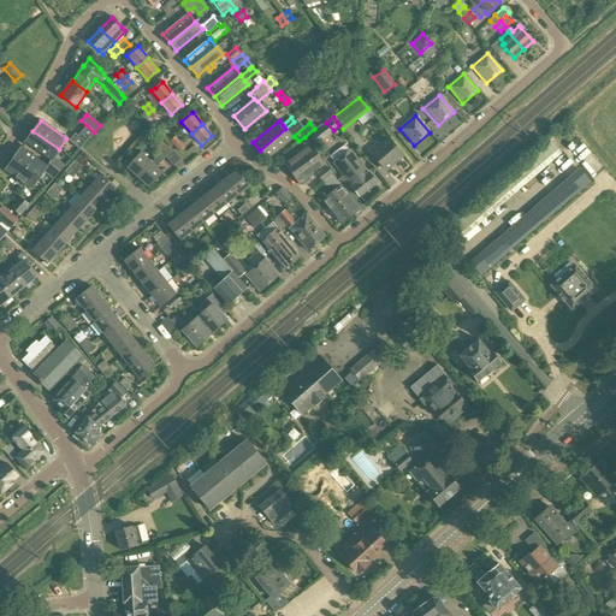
[(75,134),(70,140),(69,141),(80,149),(94,132),(87,125),(77,136),(75,134)]
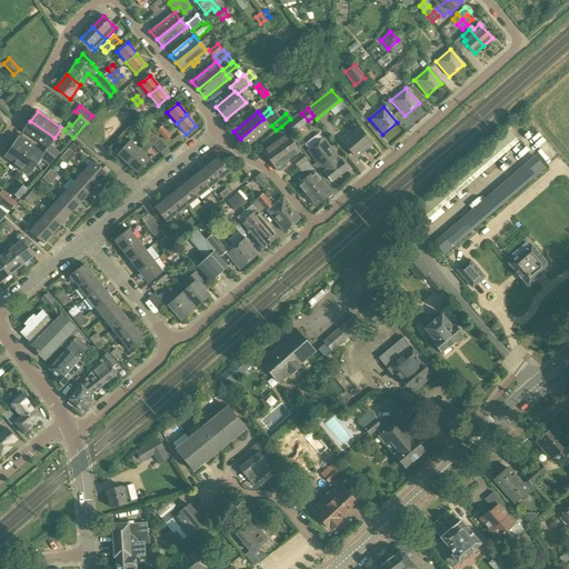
[(270,127),(263,119),(240,139),(246,147),(270,127)]
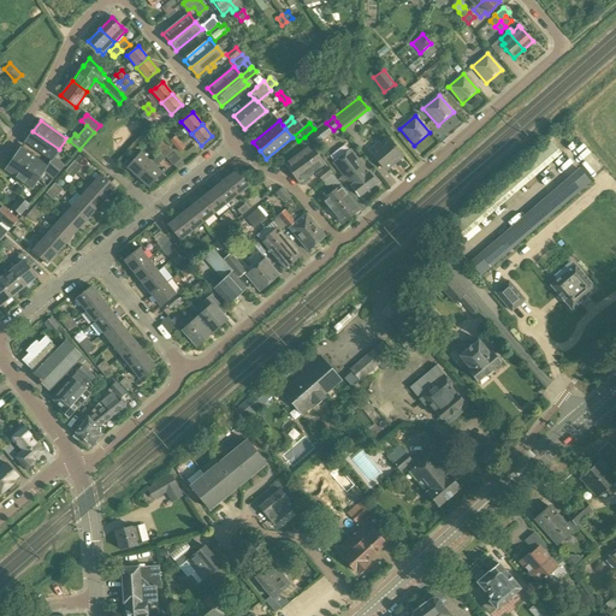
[(59,149),(33,131),(25,142),(51,160),(54,157),(59,149)]
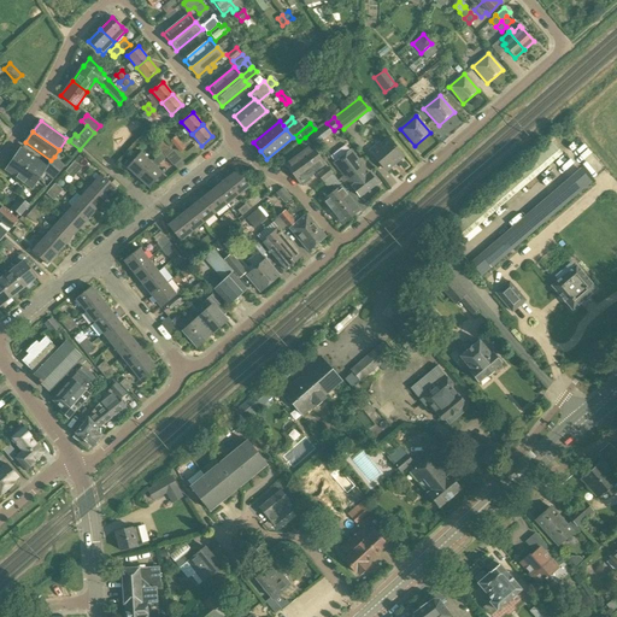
[(309,137),(315,147),(323,140),(317,131),(309,137)]
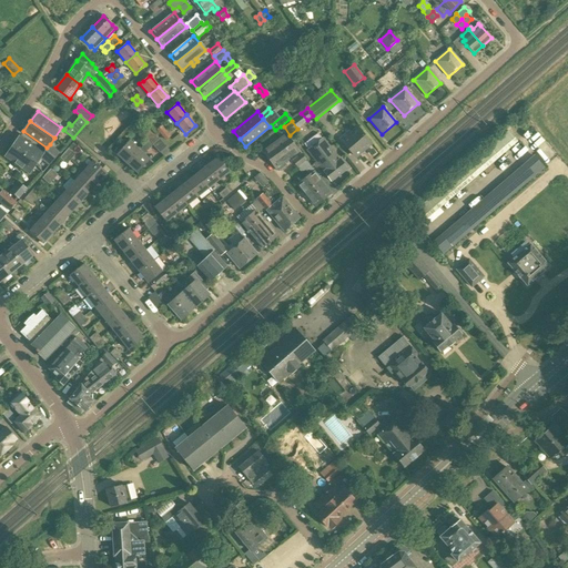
[(161,135),(165,131),(162,125),(156,130),(161,135)]
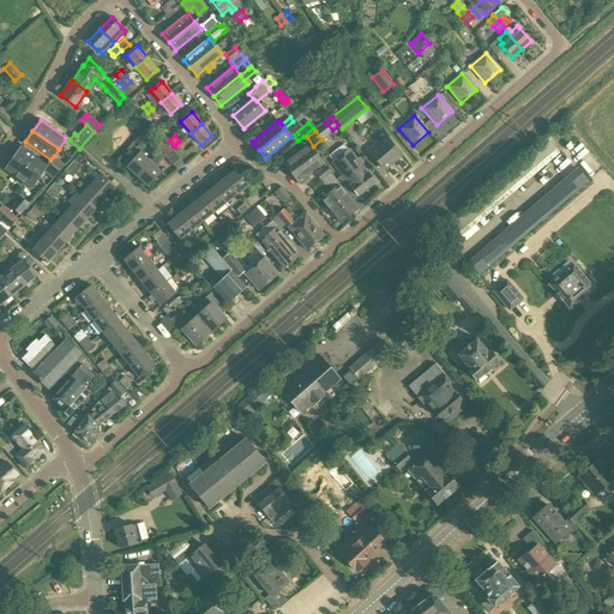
[(160,151),(168,145),(163,139),(155,146),(160,151)]
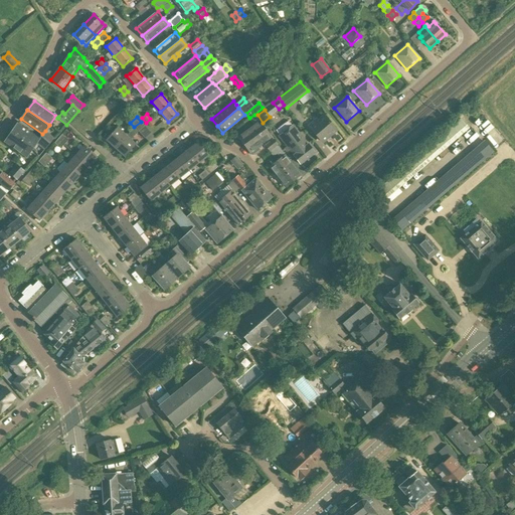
[(322,142),(336,130),(324,117),(319,121),(317,121),(315,122),(314,125),(317,128),(313,131),(322,142)]
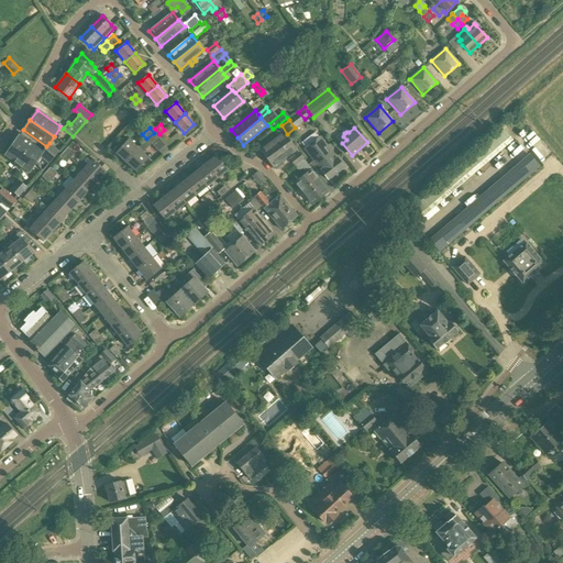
[(164,130),(159,134),(164,140),(168,135),(164,130)]
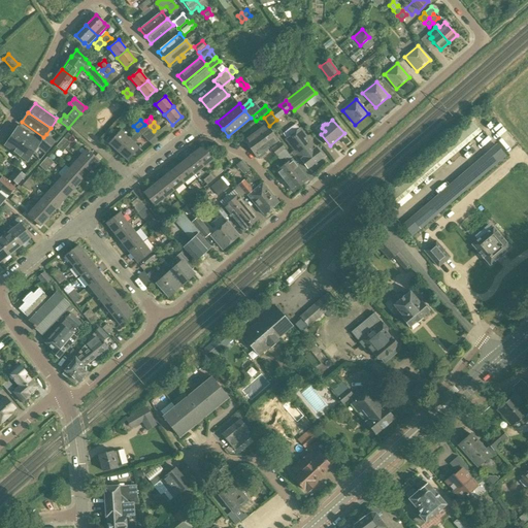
[(266,124),(260,128),(243,140),(250,149),(272,132),(266,124)]
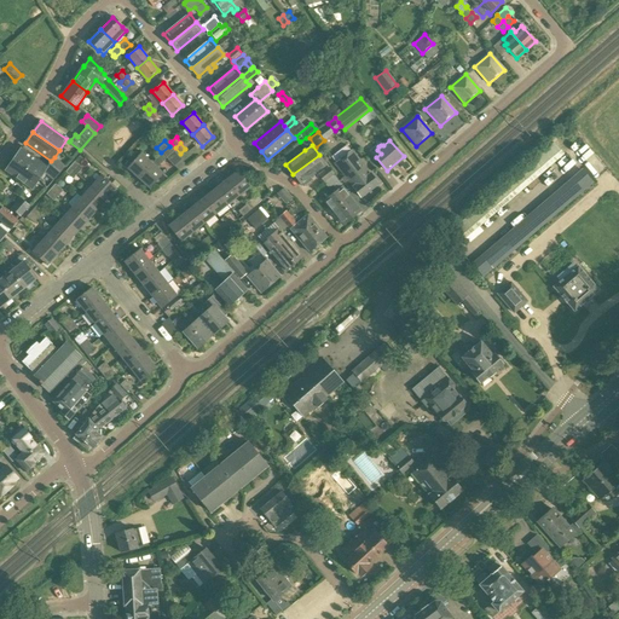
[(161,152),(166,158),(174,167),(174,166),(180,161),(181,160),(169,146),(161,152)]
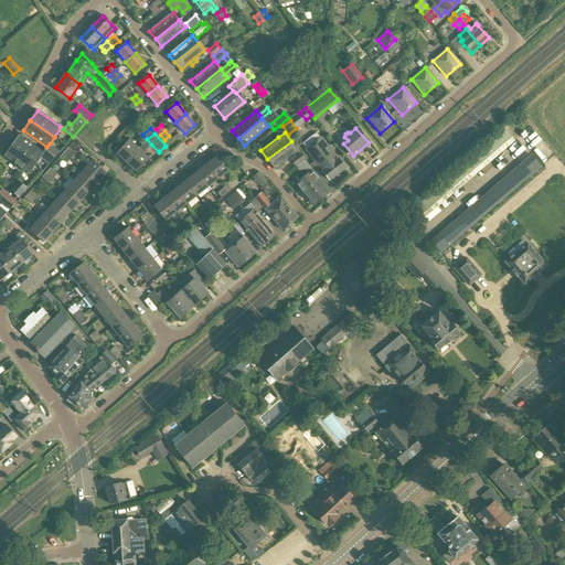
[(19,136),(12,146),(35,162),(40,158),(43,152),(19,136)]
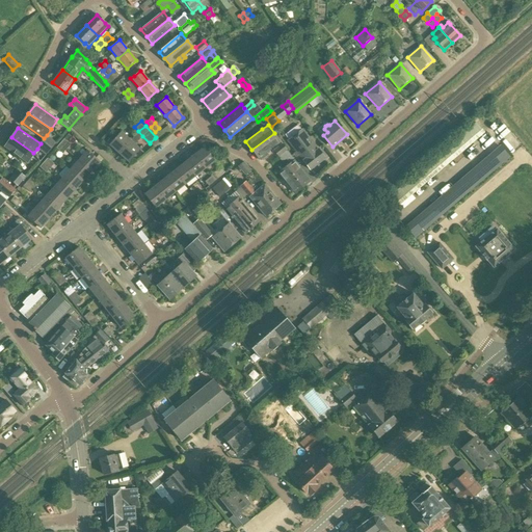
[(325,158),(318,149),(302,129),(288,140),(302,160),(302,161),(310,170),(325,158)]
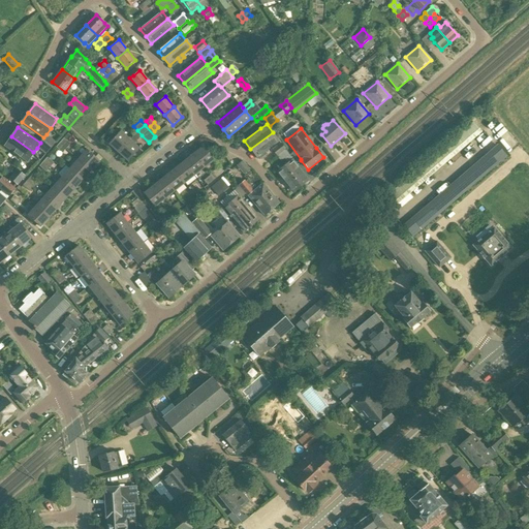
[(118,153),(129,139),(120,131),(109,144),(118,153)]
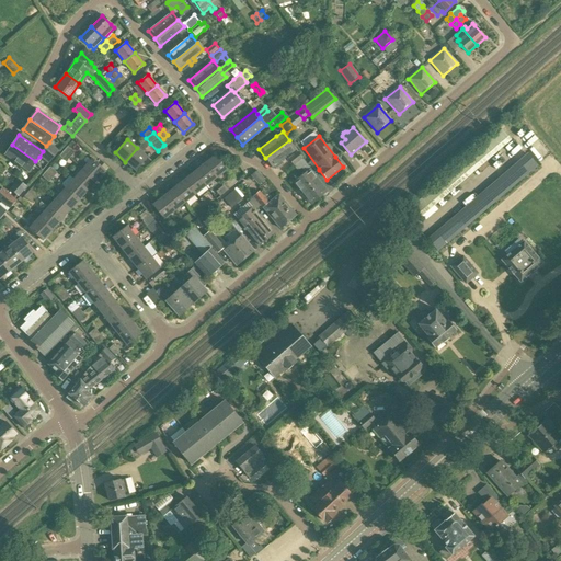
[(296,150),(289,140),(265,158),(272,167),(274,169),(276,169),(284,164),(281,160),(296,150)]
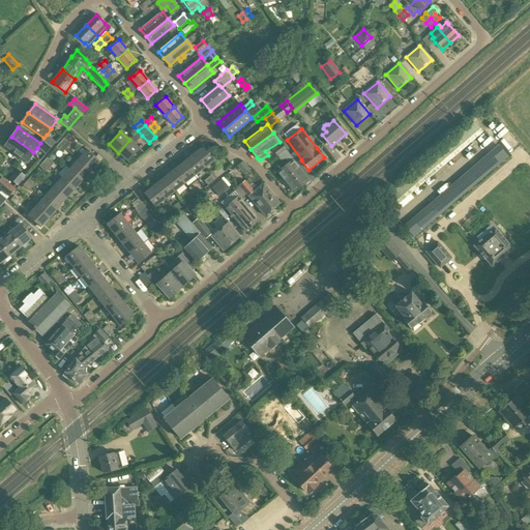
[(43,138),(41,140),(51,148),(56,142),(47,135),(43,138)]
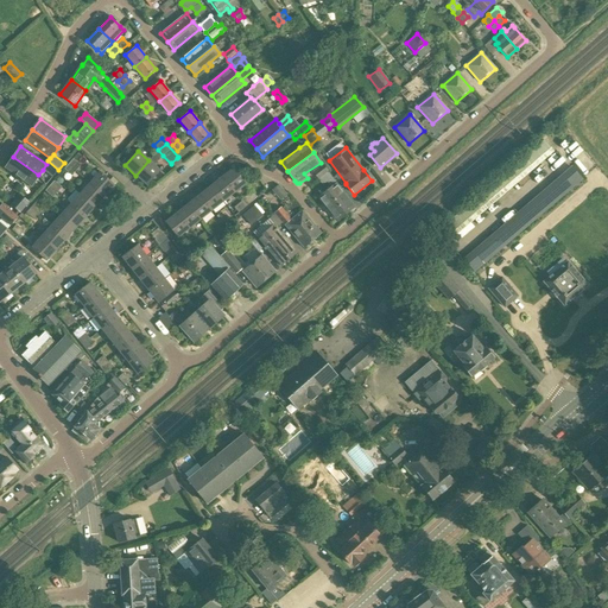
[(38,175),(13,157),(6,169),(31,187),(38,175)]
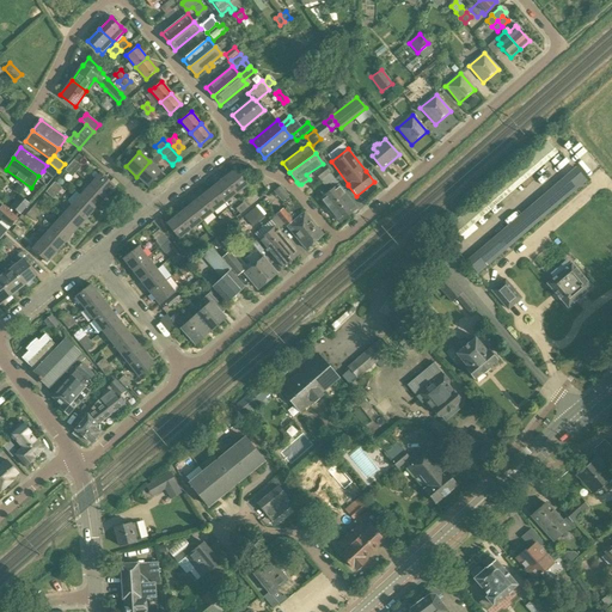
[(73,160),(69,165),(77,172),(81,166),(73,160)]
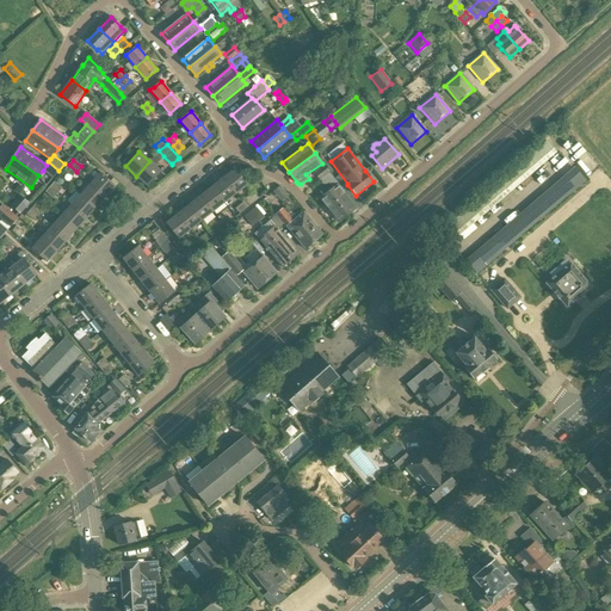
[(48,161),(47,165),(43,171),(53,178),(59,171),(48,161)]
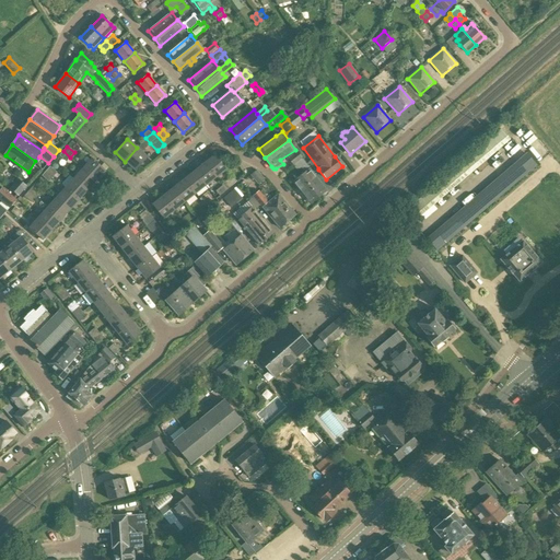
[(142,152),(137,148),(125,162),(136,171),(148,158),(142,152)]
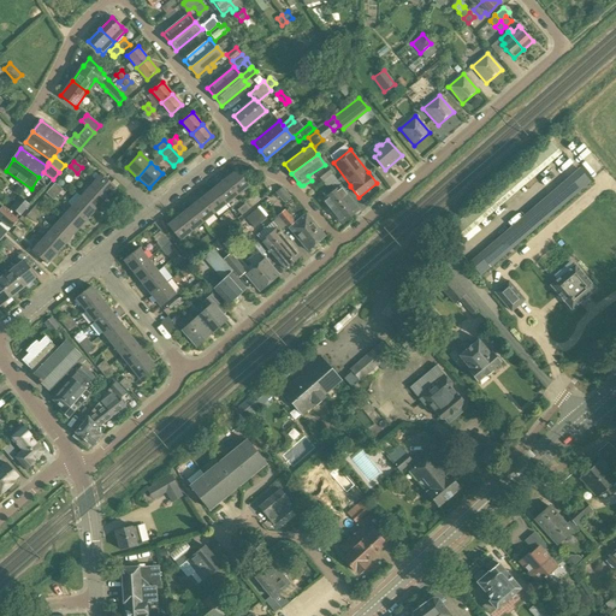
[(77,173),(70,166),(65,172),(72,178),(77,173)]
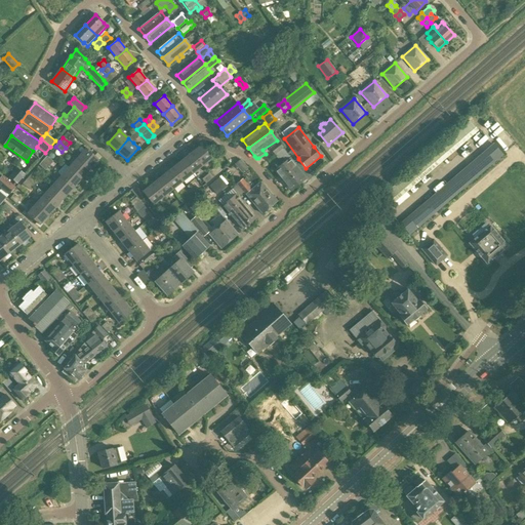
[(275,155),(283,149),(283,148),(279,142),(270,149),(275,155)]
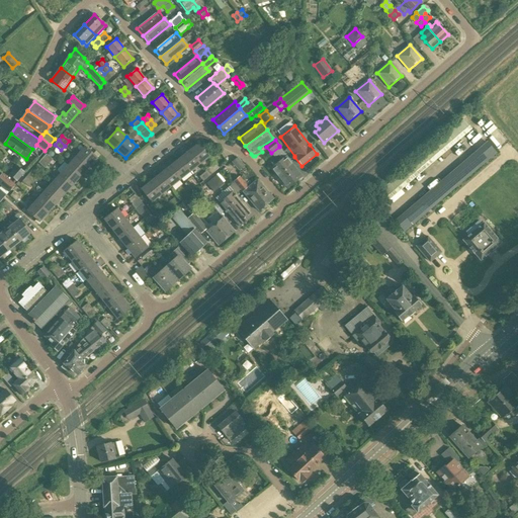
[(199,143),(189,151),(199,164),(209,156),(199,143)]
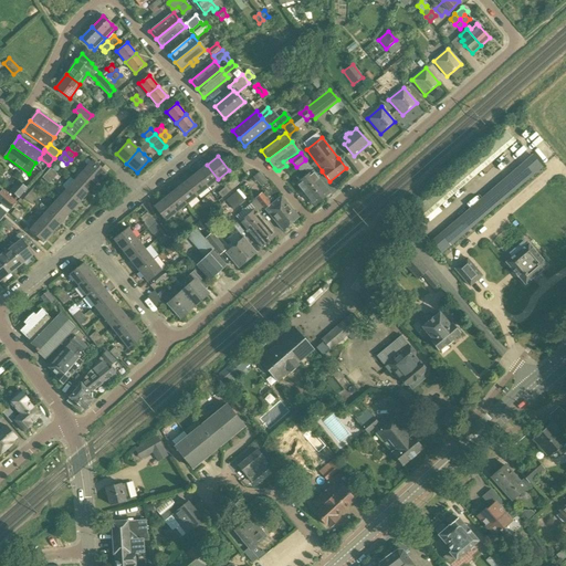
[(93,159),(84,170),(97,182),(106,173),(93,159)]
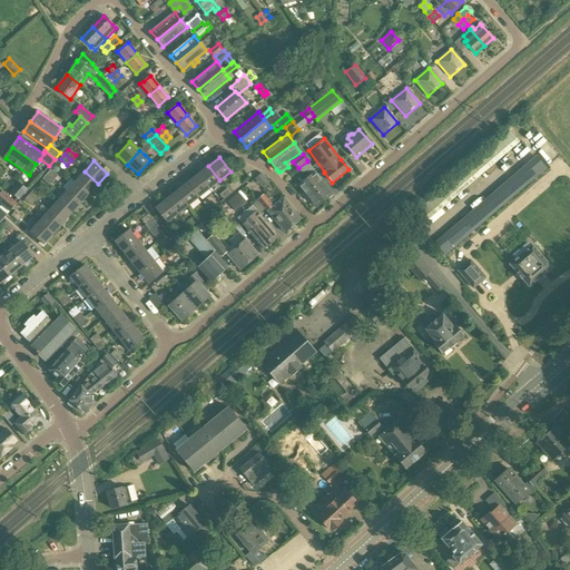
[(307,161),(298,168),(303,174),(306,170),(311,176),(298,185),(306,195),(322,182),(314,172),(315,172),(307,161)]
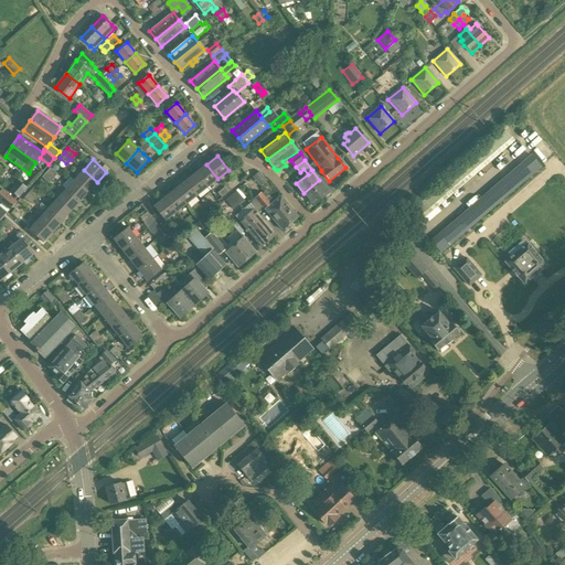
[(217,179),(206,164),(195,173),(208,188),(217,179)]
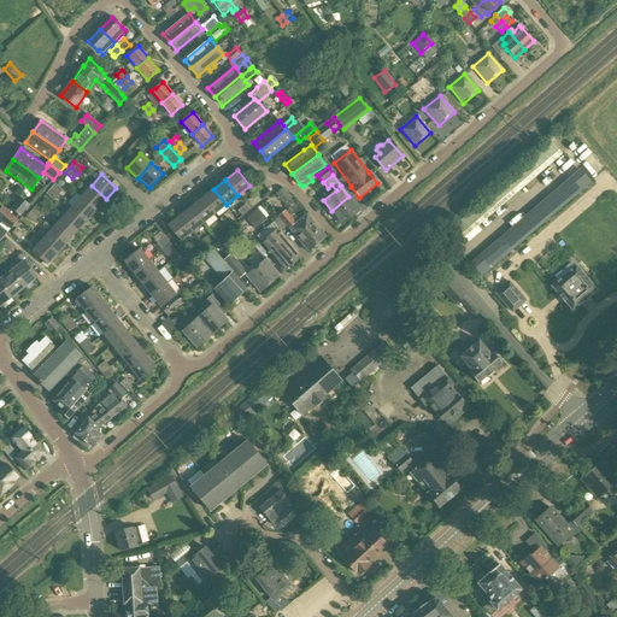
[(51,188),(58,195),(63,189),(56,183),(51,188)]
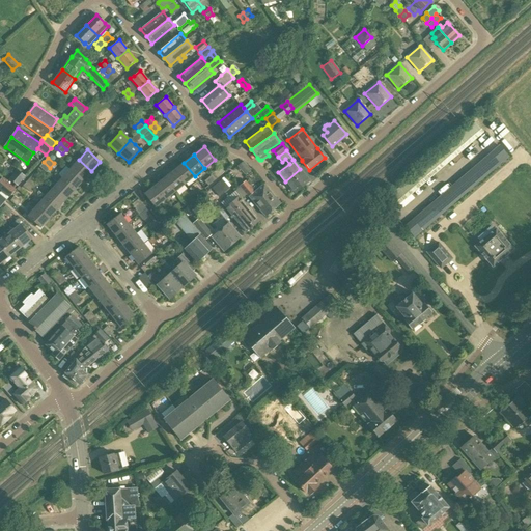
[(79,160),(70,169),(83,180),(91,171),(79,160)]
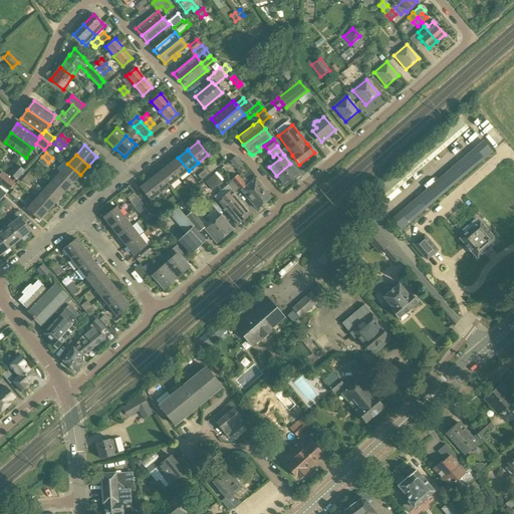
[(243,165),(235,156),(230,161),(237,170),(243,165)]
